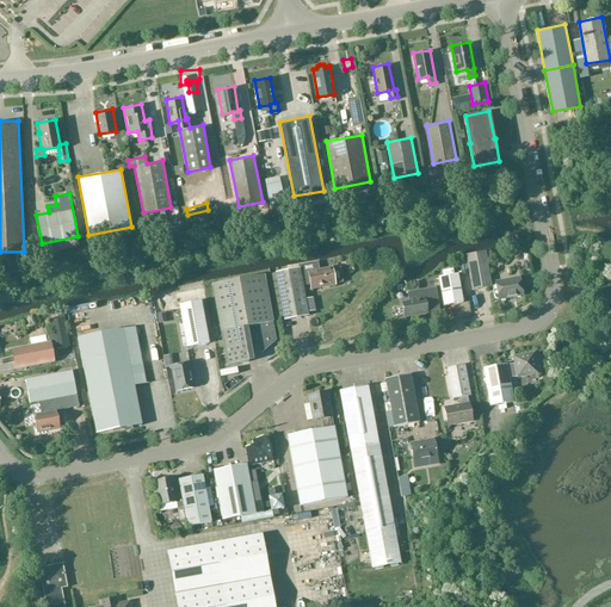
[(485,249),(466,253),(473,287),(492,284),(485,249)]
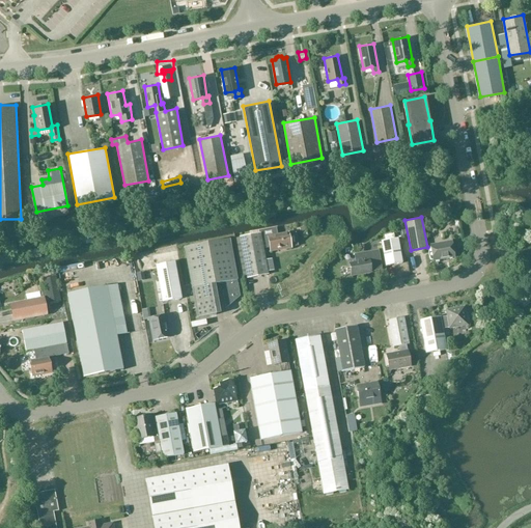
[(260,231),(234,237),(242,275),(247,274),(247,276),(268,272),(268,269),(274,268),(272,257),(266,258),(263,247),(270,245),(270,249),(291,245),(288,230),(268,234),(268,239),(261,240),(260,231)]
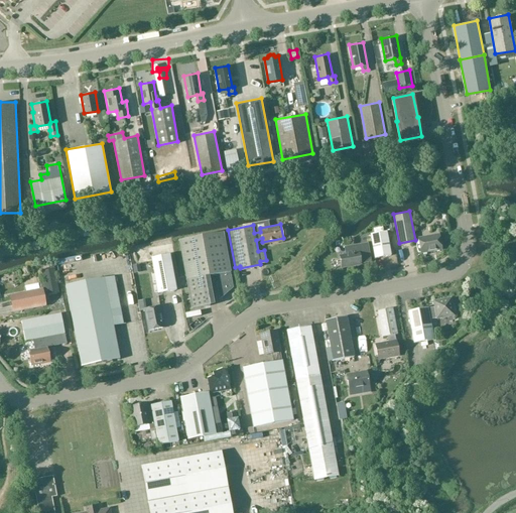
[(179,238),(186,278),(191,306),(210,303),(205,275),(219,272),(221,282),(217,282),(217,280),(216,280),(219,297),(220,297),(220,296),(233,286),(223,230),(179,238)]
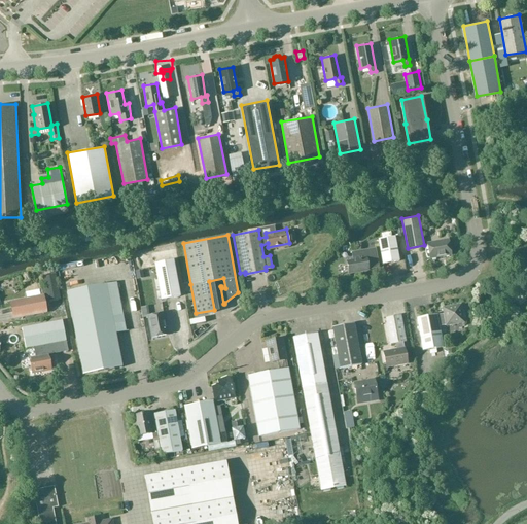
[(383,262),(399,258),(394,235),(379,238),(383,262)]
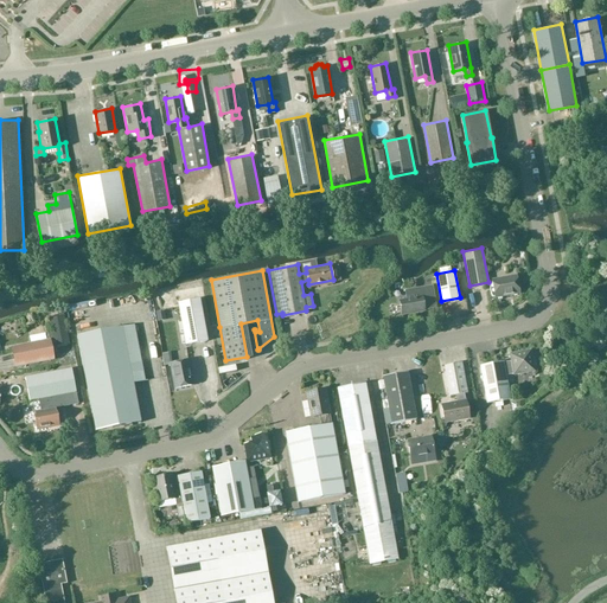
[(492,282),(491,282),(492,294),(494,294),(494,295),(519,292),(516,274),(492,277),(492,282)]
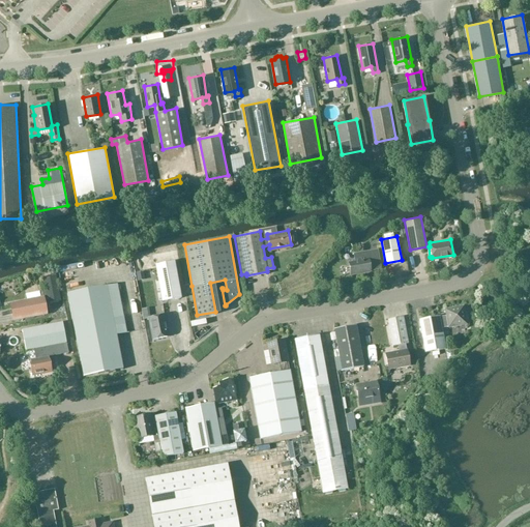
[(351,272),(371,269),(381,267),(378,249),(356,253),(357,259),(349,261),(351,272)]
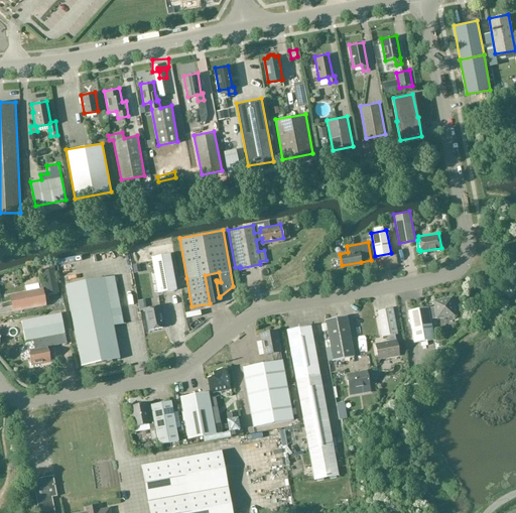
[(169,252),(151,256),(158,291),(176,288),(169,252)]
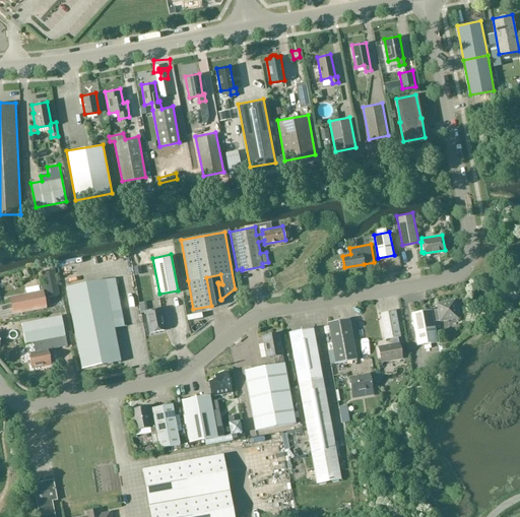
[(69,275),(67,264),(56,266),(58,277),(69,275)]
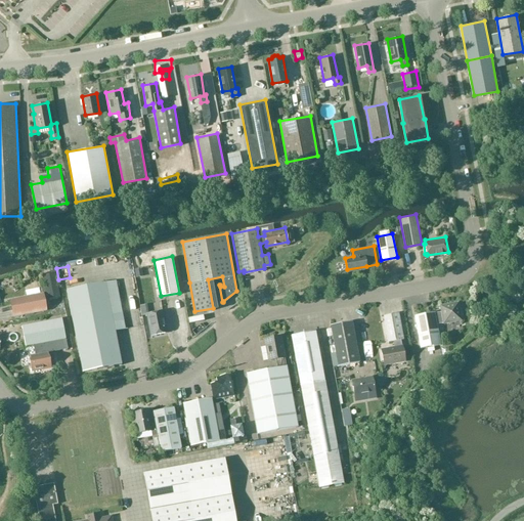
[(45,285),(39,286),(40,293),(43,292),(44,300),(49,299),(49,297),(60,295),(55,268),(50,269),(51,271),(43,273),(45,285)]
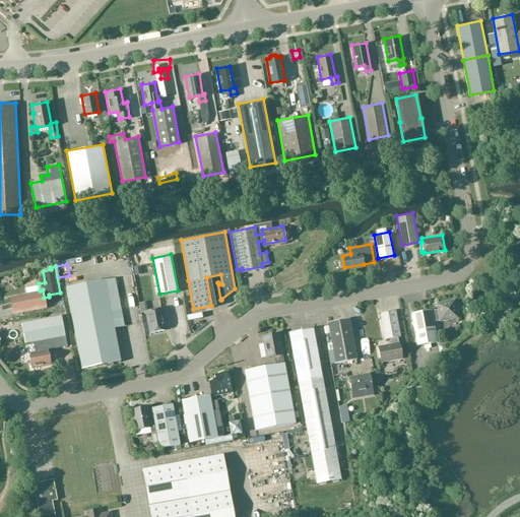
[(115,276),(66,285),(82,368),(121,360),(114,326),(124,324),(115,276)]
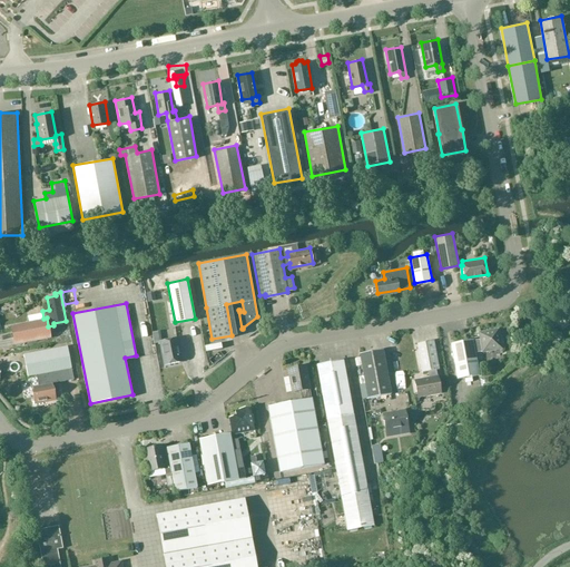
[(40,309),(25,313),(27,321),(42,316),(40,309)]
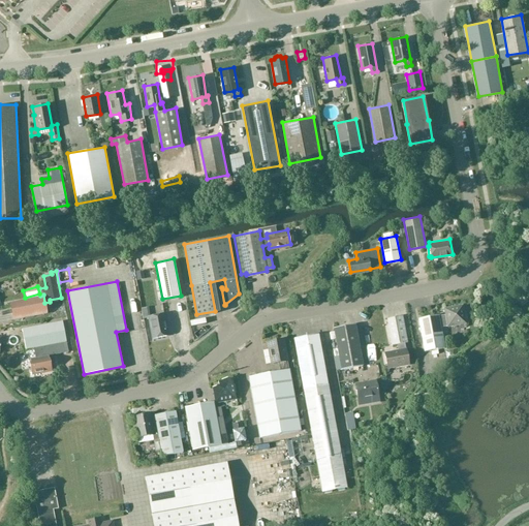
[(40,296),(10,301),(13,317),(47,311),(44,303),(43,295),(40,296)]
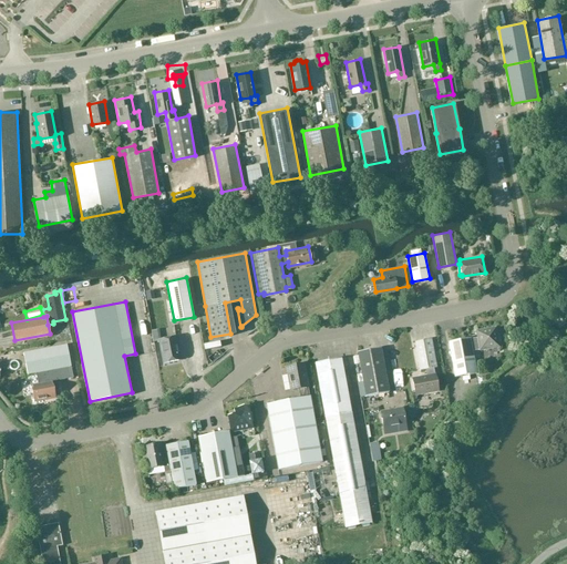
[(471,337),(471,336),(449,340),(455,375),(476,371),(473,349),(480,348),(500,345),(496,325),(476,329),(477,336),(471,337)]
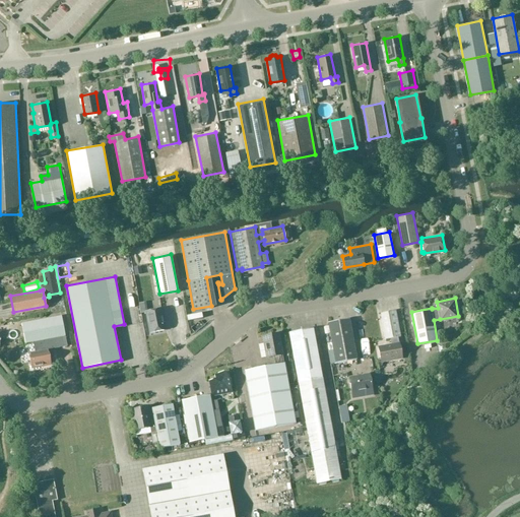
[(161,307),(145,310),(149,331),(166,328),(161,307)]
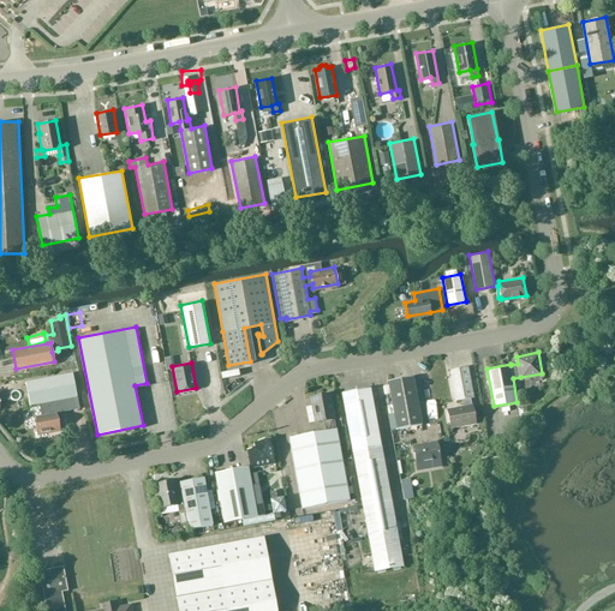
[(467,365),(449,367),(455,399),(461,399),(463,405),(447,408),(451,426),(476,421),(472,403),(471,396),(473,396),(467,365)]
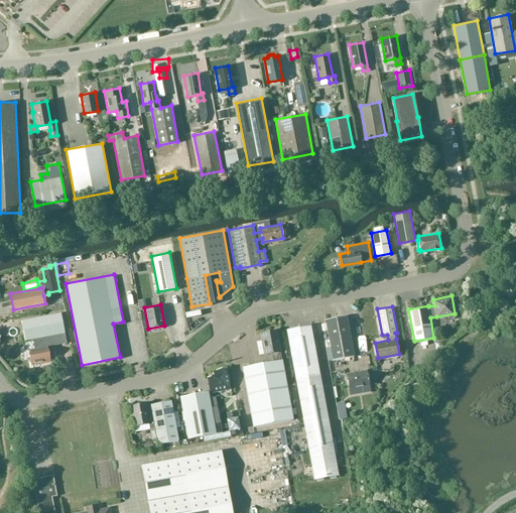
[(39,347),(28,349),(31,364),(50,360),(47,345),(67,341),(60,311),(20,319),(24,340),(37,337),(39,347)]
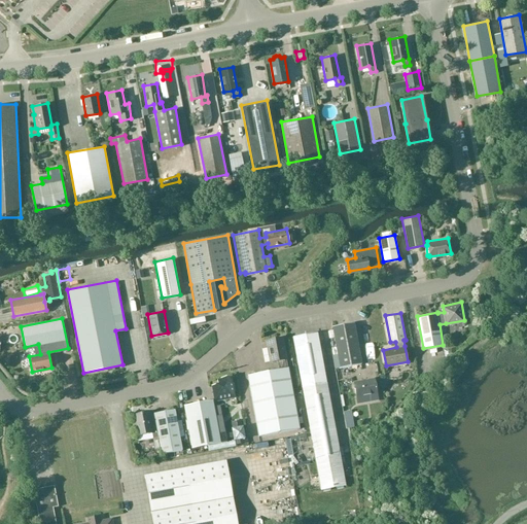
[(332,325),(332,326),(340,367),(361,362),(353,321),(332,325)]
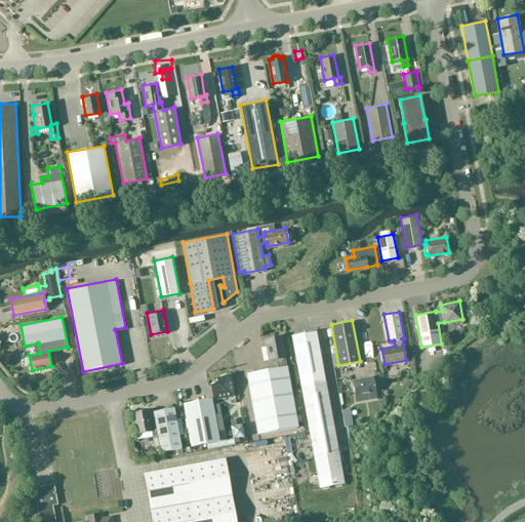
[(291,334),(301,385),(320,486),(344,481),(316,329),(291,334)]
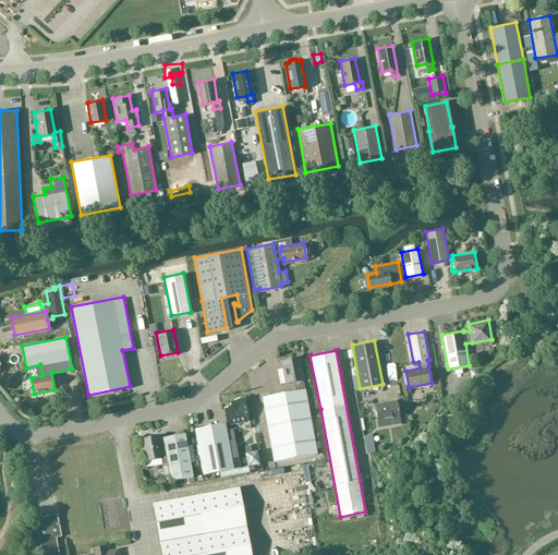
[(262,396),(265,414),(274,460),(317,453),(305,388),(303,378),(299,356),(282,359),(286,382),(294,381),(296,389),(262,396)]
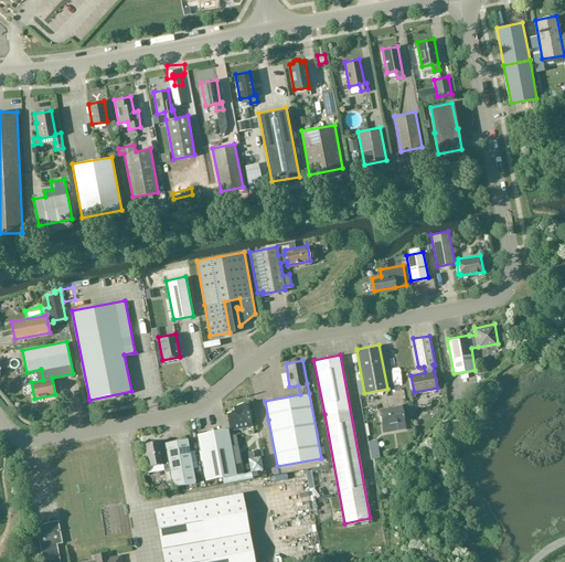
[(234,410),(227,412),(231,428),(252,424),(247,402),(237,403),(237,404),(233,405),(234,410)]
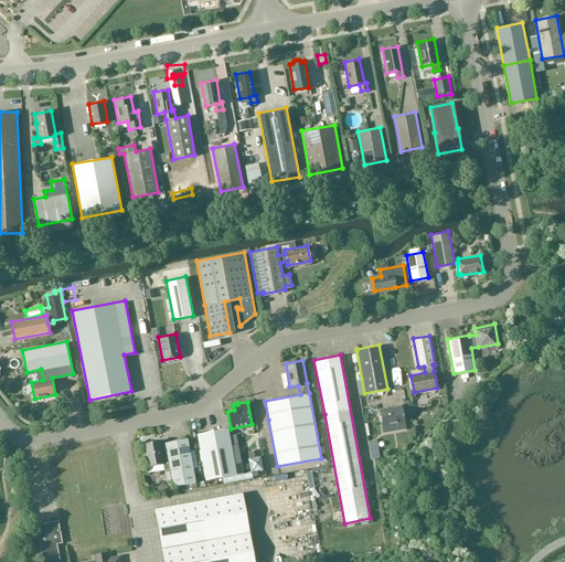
[(381,415),(382,421),(383,425),(404,422),(402,404),(380,409),(380,410),(379,411),(380,414),(381,415)]
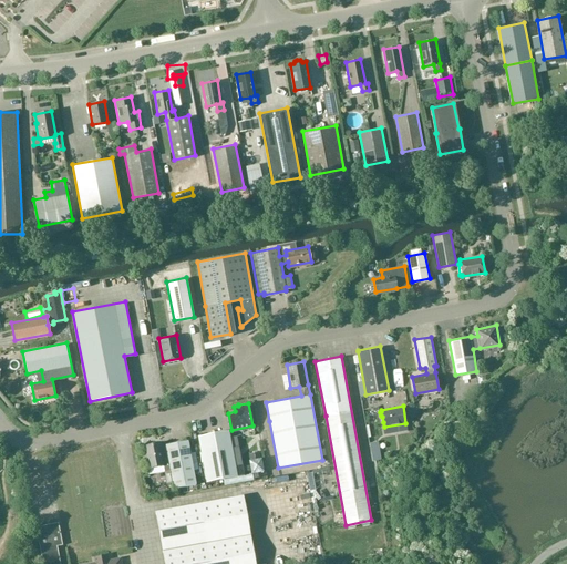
[(207,481),(237,475),(229,429),(198,436),(207,481)]
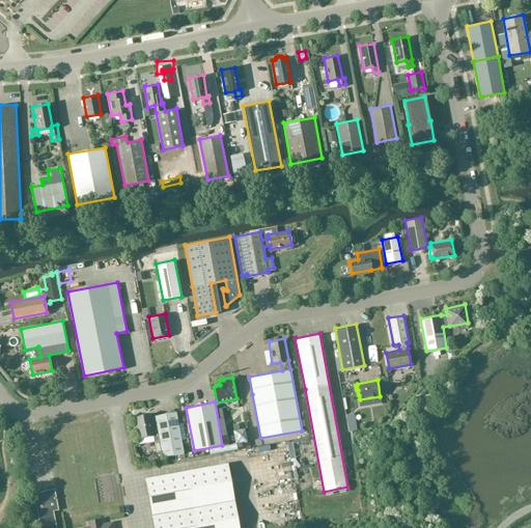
[(150,414),(135,417),(140,442),(160,439),(163,455),(184,452),(176,411),(156,415),(156,417),(151,418),(150,414)]
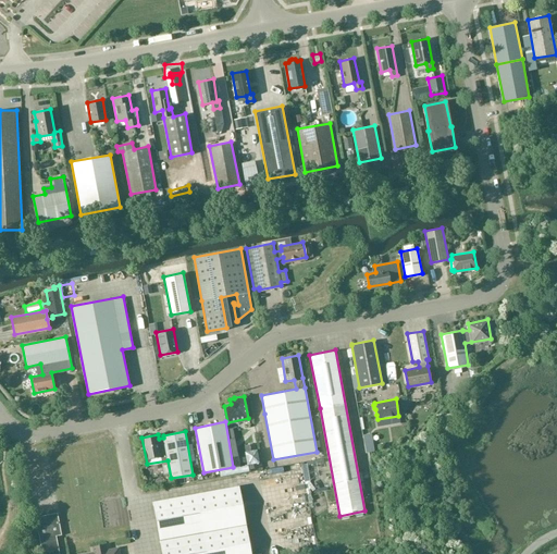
[(151,503),(159,553),(248,553),(237,488),(151,503)]
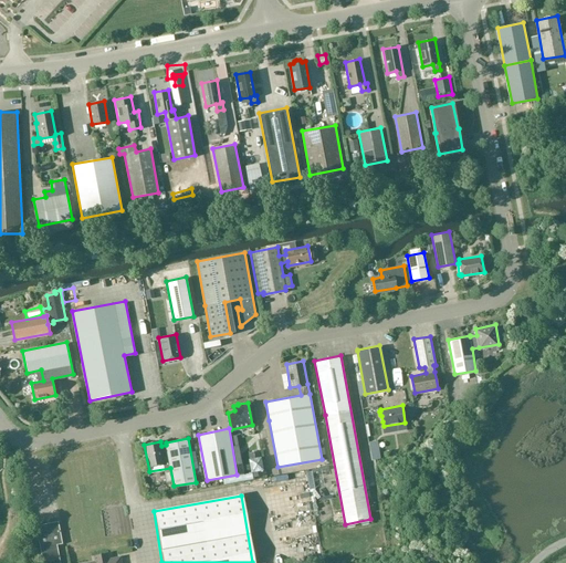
[(58,520),(35,524),(43,562),(60,562),(56,543),(62,542),(58,520)]
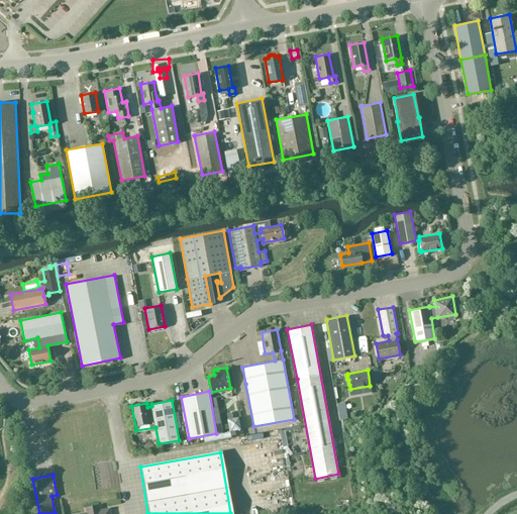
[(87,512),(76,513),(110,513),(110,508),(99,510),(98,505),(86,507),(87,512)]
